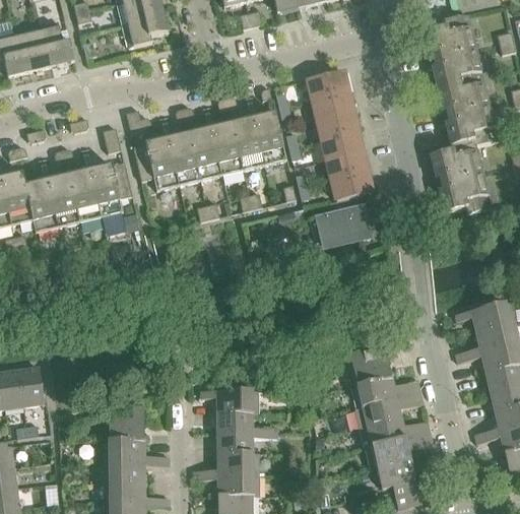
[(87,0),(73,3),(75,13),(89,10),(87,0)]
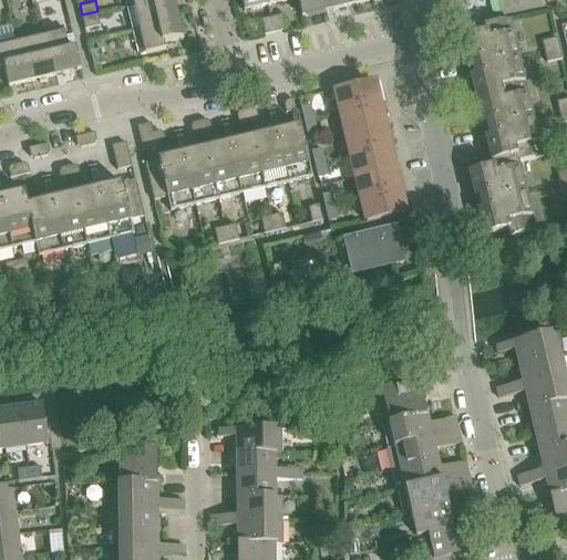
[(144,0),(129,3),(134,27),(160,21),(157,13),(177,9),(175,0),(144,0)]
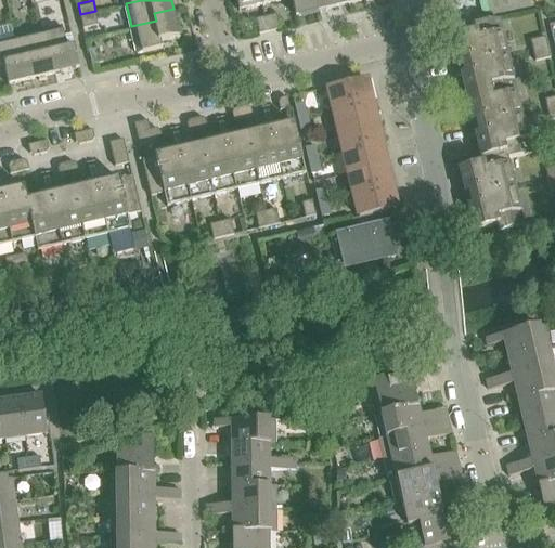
[(293,0),(296,12),(320,7),(318,0),(293,0)]
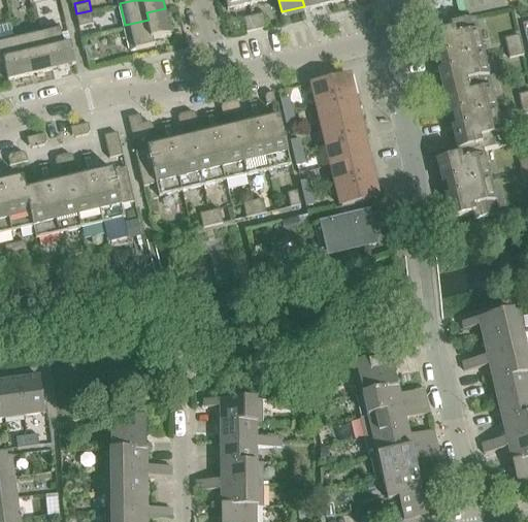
[(149,20),(125,25),(130,47),(155,41),(153,35),(170,31),(165,8),(146,12),(149,20)]
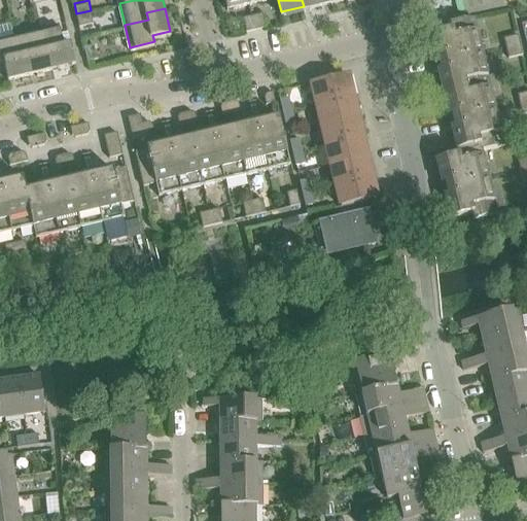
[(252,11),(255,26),(266,24),(262,9),(252,11)]
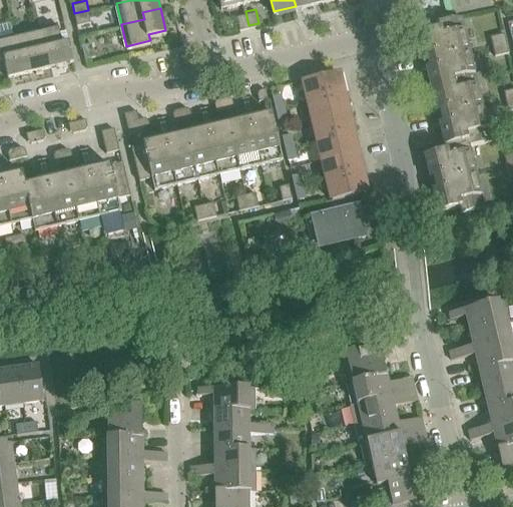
[(88,10),(74,13),(77,22),(90,19),(88,10)]
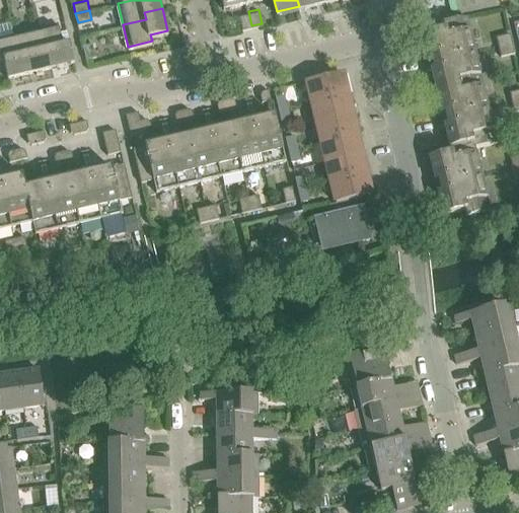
[(248,11),(239,14),(242,27),(251,25),(248,11)]
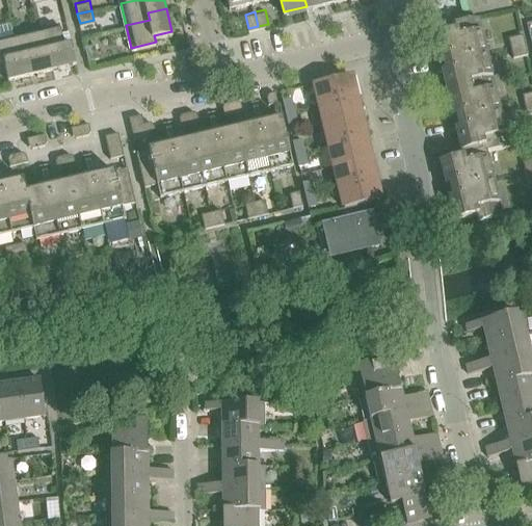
[(443,69),(448,91),(494,81),(478,14),(454,20),(455,26),(433,31),(439,54),(433,55),(436,70),(443,69)]
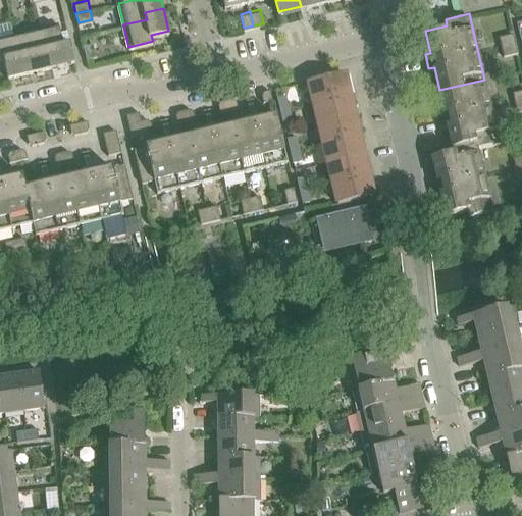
[(58,20),(36,26),(41,49),(48,47),(52,65),(74,60),(69,41),(63,43),(58,20)]
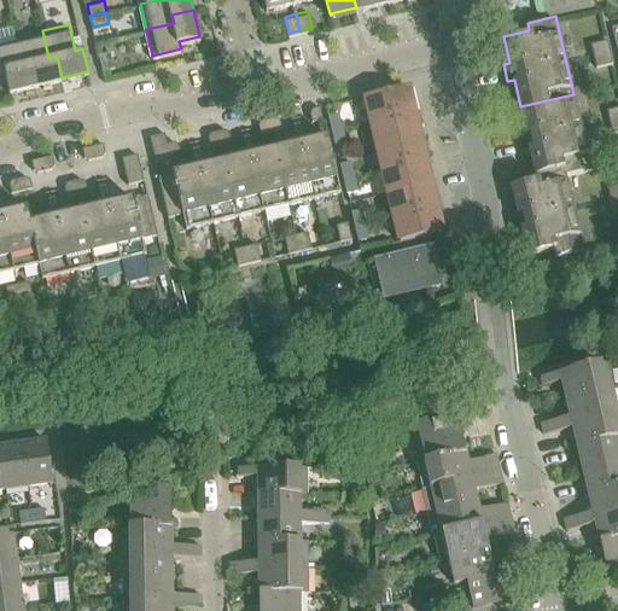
[(42,30),(17,36),(23,64),(31,62),(36,83),(62,77),(57,56),(48,58),(42,30)]
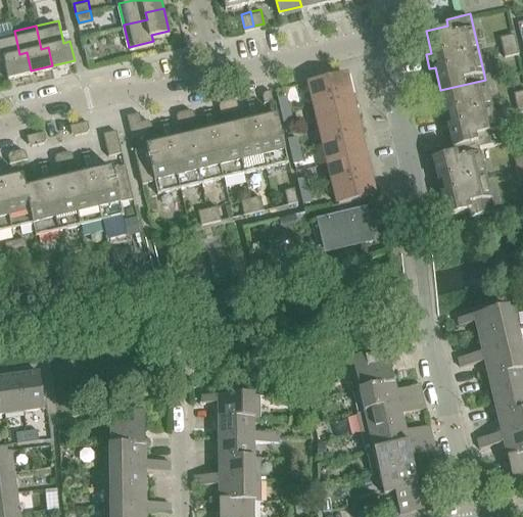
[(14,31),(0,34),(0,59),(4,59),(8,76),(31,71),(27,52),(19,54),(14,31)]
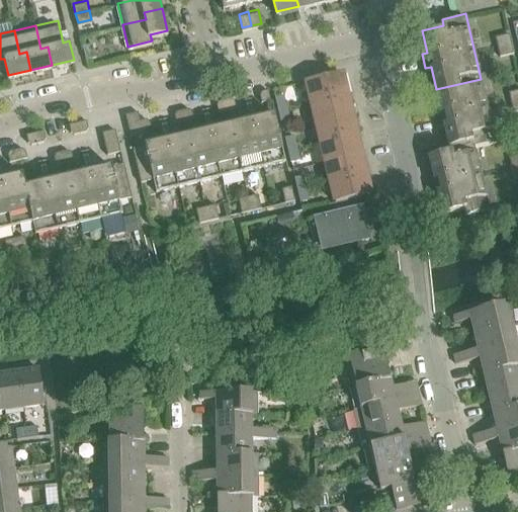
[(509,30),(495,33),(500,54),(514,50),(509,30)]
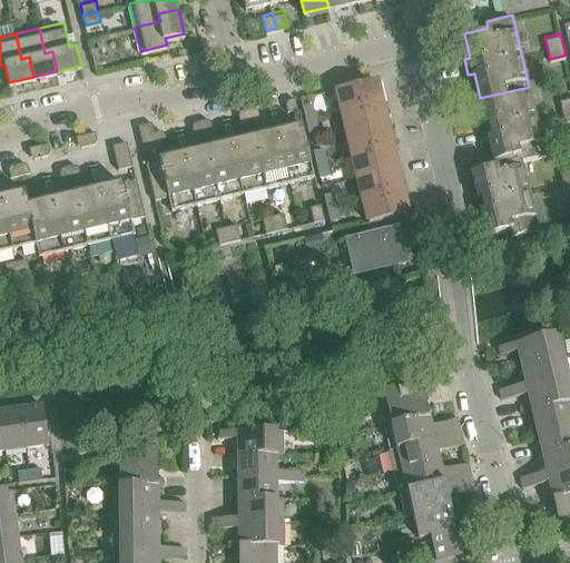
[(101,45),(90,47),(95,62),(106,60),(101,45)]
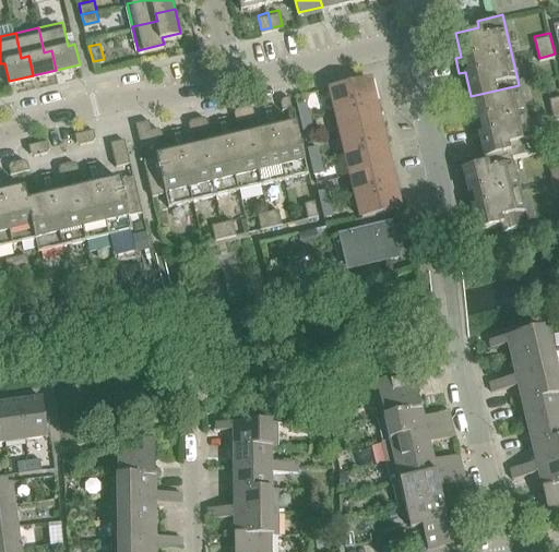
[(368,76),(369,75),(368,75),(331,84),(331,85),(336,106),(373,97),(368,76)]
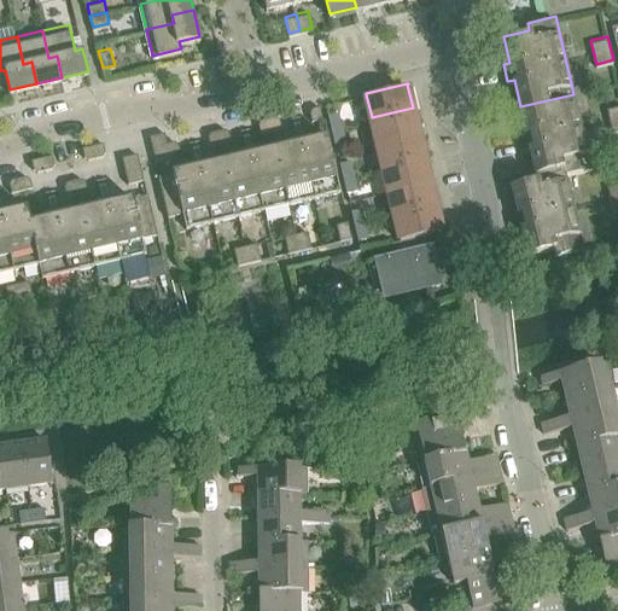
[(525,129),(519,131),(524,147),(530,146),(537,176),(565,170),(566,173),(592,167),(573,94),(520,106),(525,129)]
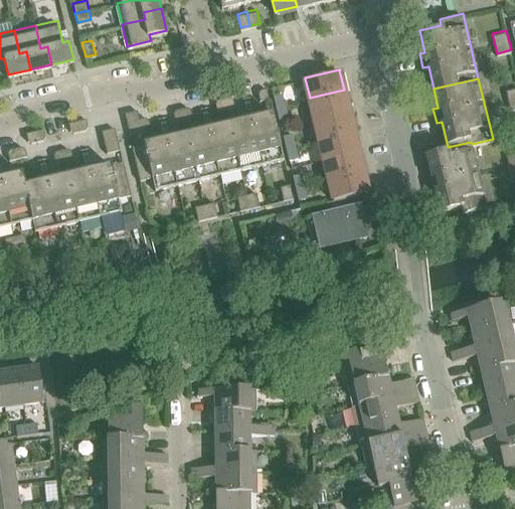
[(514,86),(505,89),(510,108),(514,107),(514,86)]
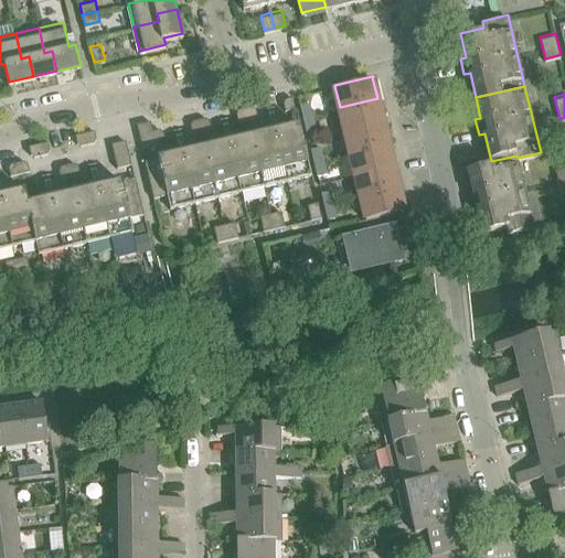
[(286,96),(283,100),(285,108),(295,106),(292,95),(286,96)]
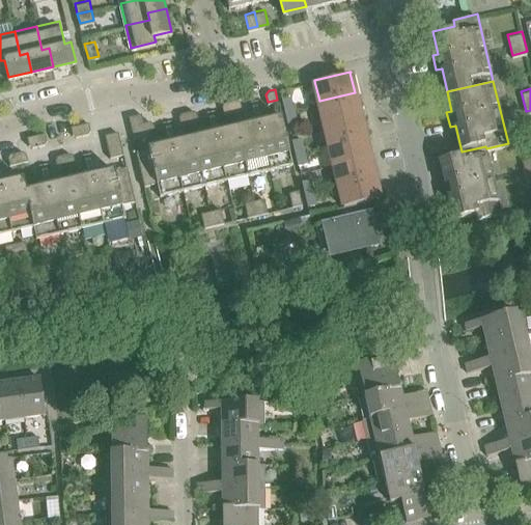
[(355,92),(319,101),(325,121),(360,113),(355,92)]
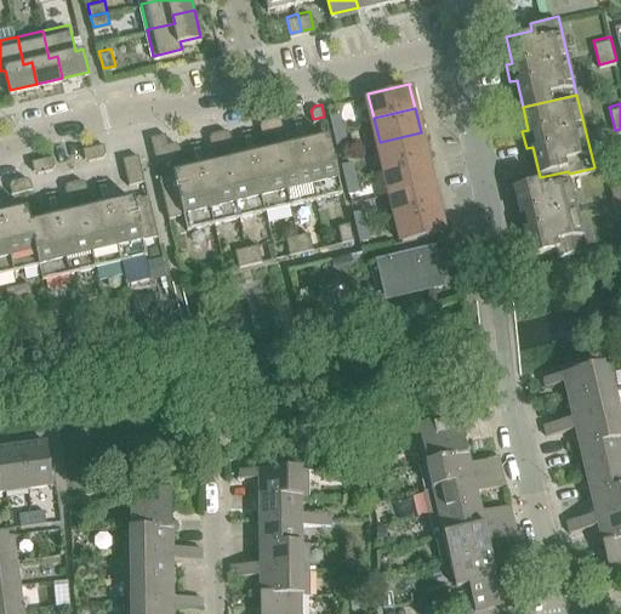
[(340,111),(329,113),(332,128),(343,125),(340,111)]
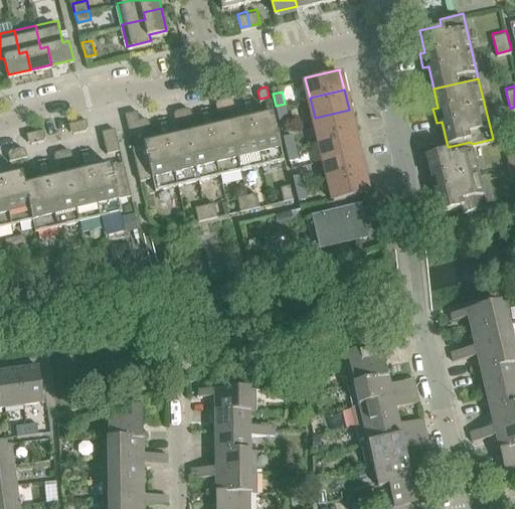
[(229,96),(223,97),(226,107),(234,105),(233,98),(229,96)]
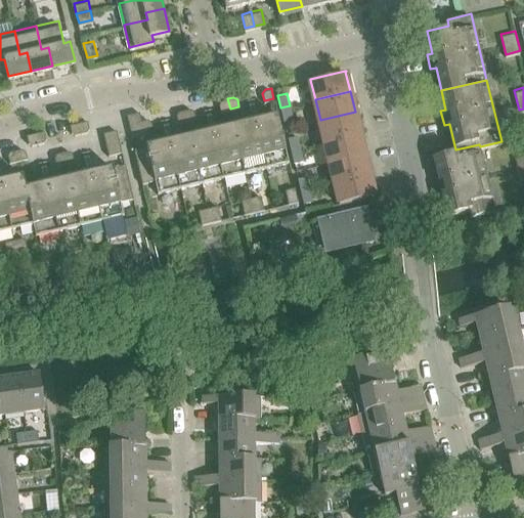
[(221,100),(219,103),(221,111),(230,109),(227,98),(221,100)]
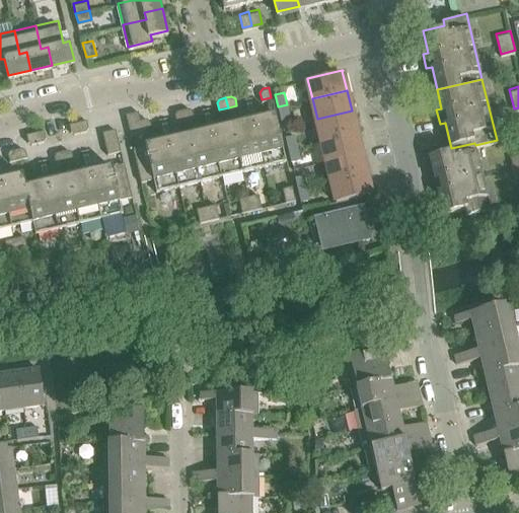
[(287,104),(278,106),(281,119),(290,117),(287,104)]
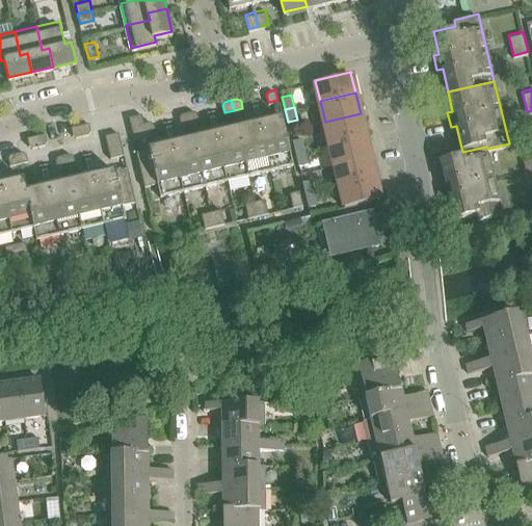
[(193,109),(187,110),(190,121),(200,119),(197,111),(193,109)]
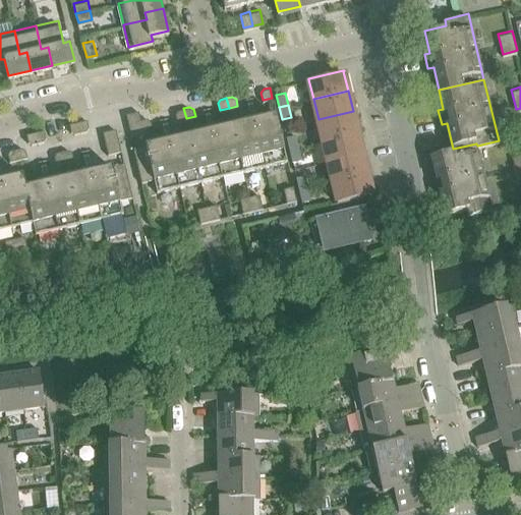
[(177,109),(175,113),(177,120),(186,118),(183,108),(177,109)]
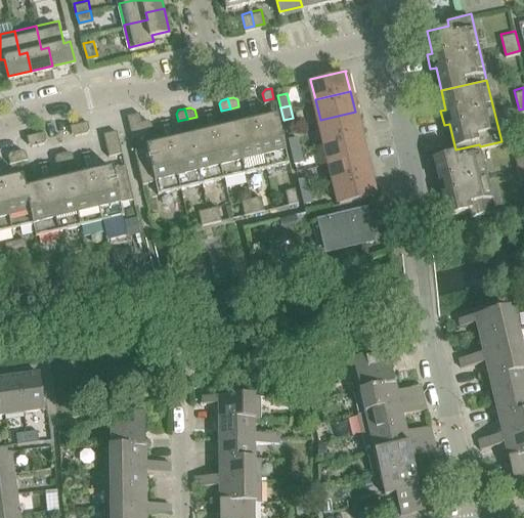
[(144,129),(142,119),(139,110),(138,111),(129,113),(128,113),(127,113),(132,135),(145,132),(144,129)]
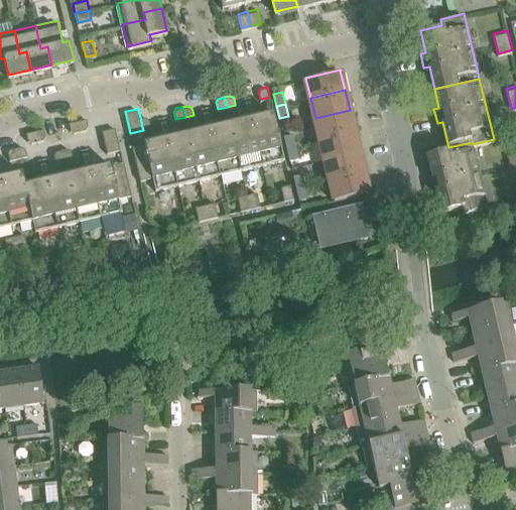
[(350,110),(315,118),(320,138),(354,130),(350,110)]
